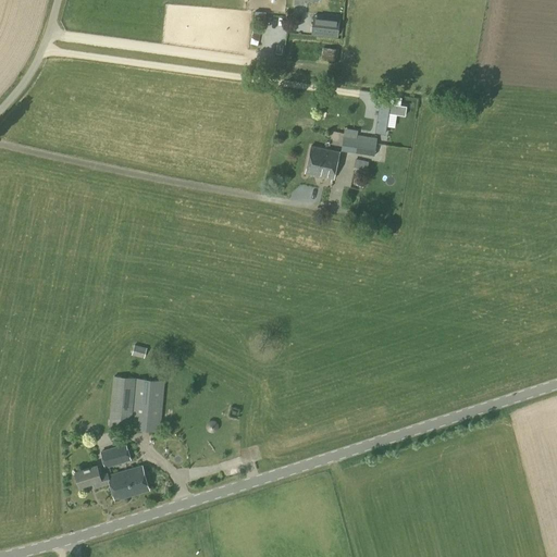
[(311,35),(337,37),(339,19),(313,15),(311,35)]
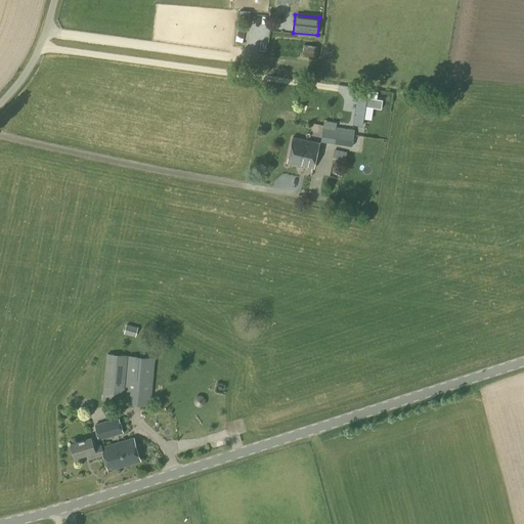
[(316,58),(318,47),(303,45),(301,56),(316,58)]
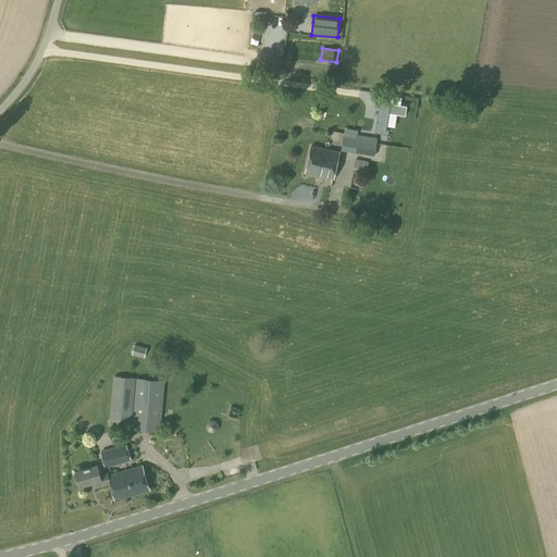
[(404,114),(406,104),(379,100),(374,131),(384,132),(387,112),(404,114)]
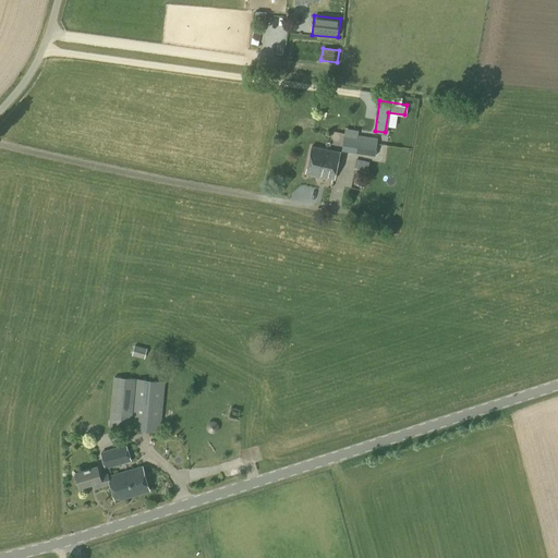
[(374,156),(377,138),(344,133),(341,152),(374,156)]
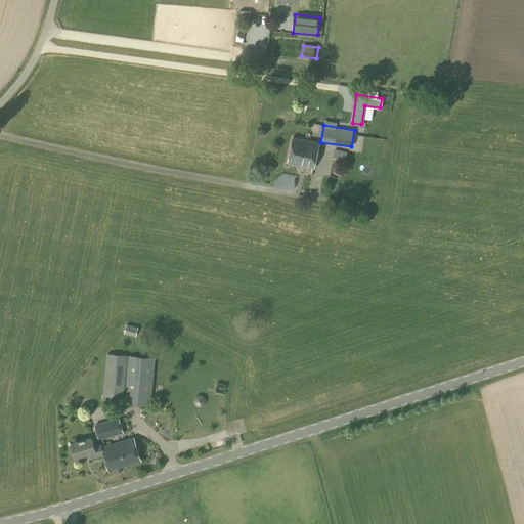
[(313,169),(319,142),(293,137),(287,163),(313,169)]
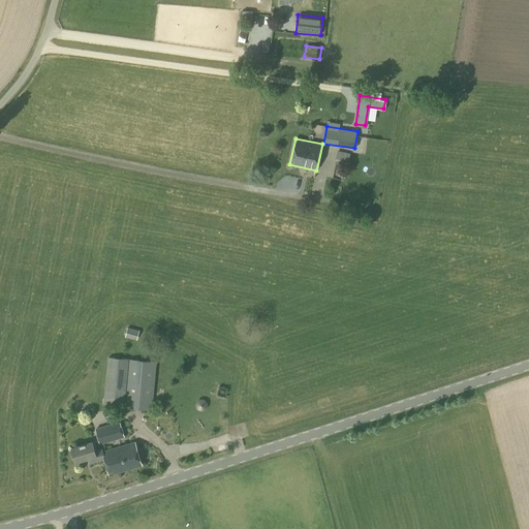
[(136,340),(139,331),(127,328),(125,337),(136,340)]
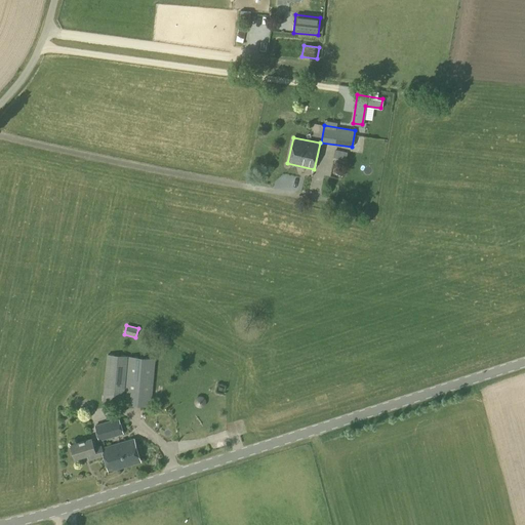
[(152,406),(155,359),(106,355),(103,403),(152,406)]
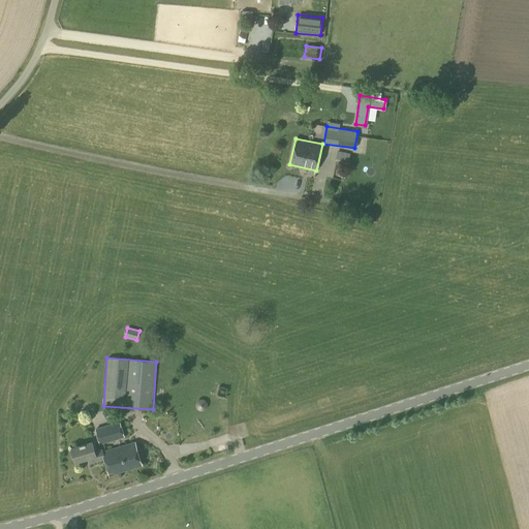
[(99,444),(124,437),(120,422),(95,429),(99,444)]
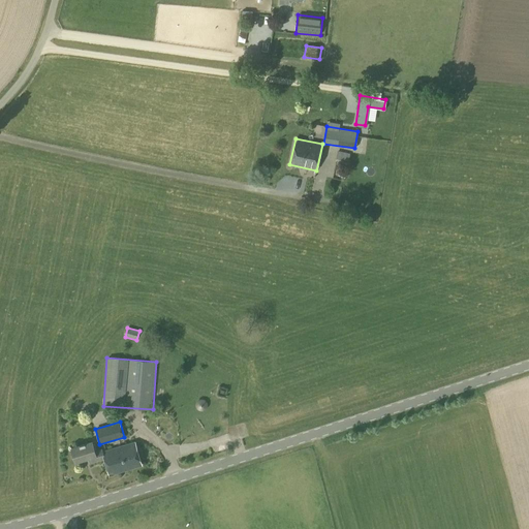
[(89,465),(104,460),(102,450),(101,449),(95,452),(92,442),(70,448),(74,462),(87,459),(89,465)]
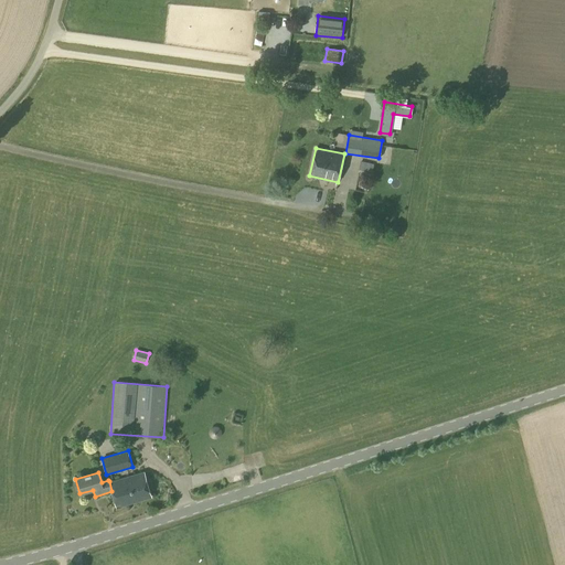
[(144,472),(109,481),(112,491),(116,507),(150,497),(144,472)]
